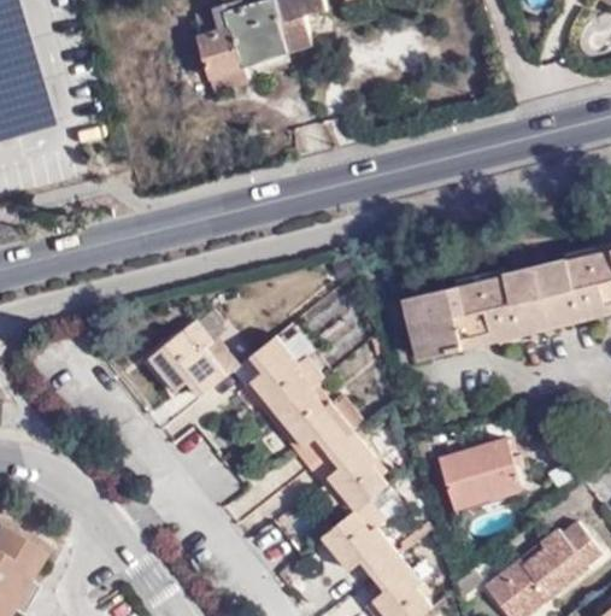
[(195,35),(191,37),(204,77),(236,66),(306,45),(299,17),(321,10),(317,0),(213,0),(217,7),(189,16),(195,35)]
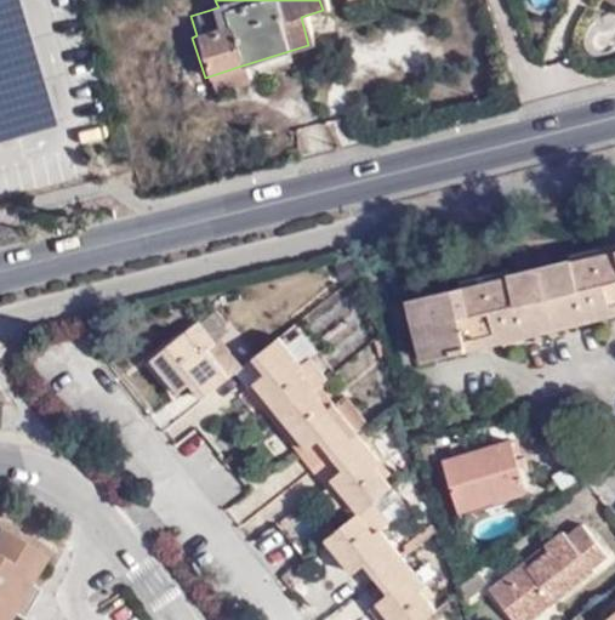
[(238,67),(205,78),(209,92),(243,81),(238,67)]
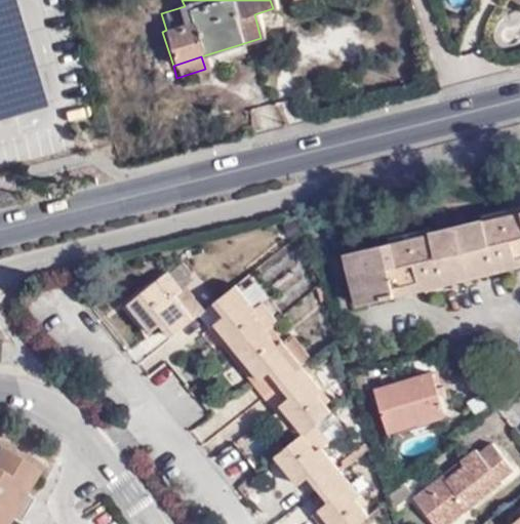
[(519,211),(519,212),(519,213),(503,219),(502,218),(393,245),(392,242),(351,252),(362,306),(403,296),(403,293),(519,265),(519,211)]
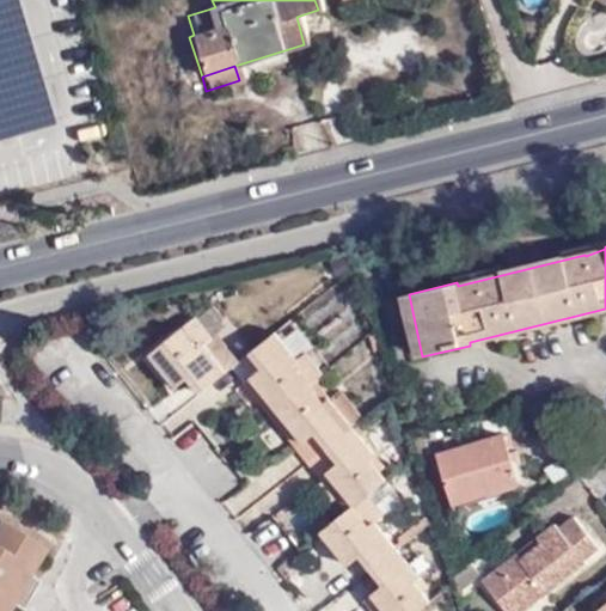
[(312,335),(299,318),(292,323),(305,341),(312,335)]
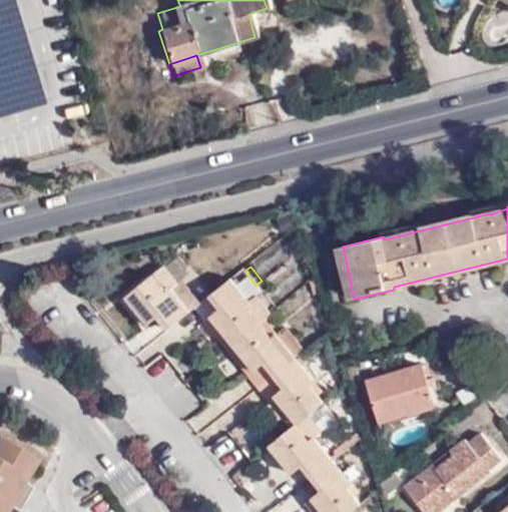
[(152,318),(163,331),(197,304),(177,281),(172,284),(159,268),(121,299),(143,326),(152,318)]
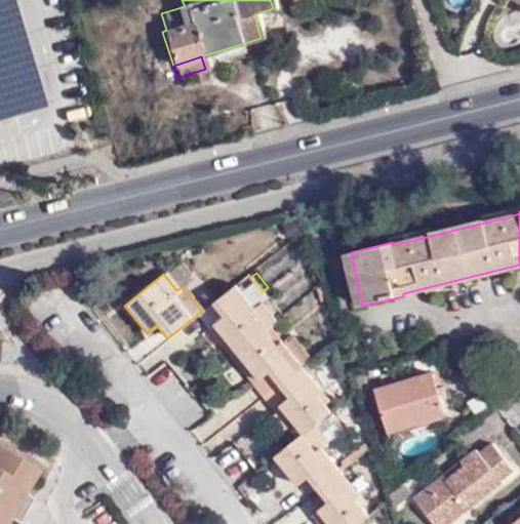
[(221,316),(211,324),(234,353),(261,331),(267,327),(272,322),(258,306),(253,309),(233,286),(211,305),(221,316)]
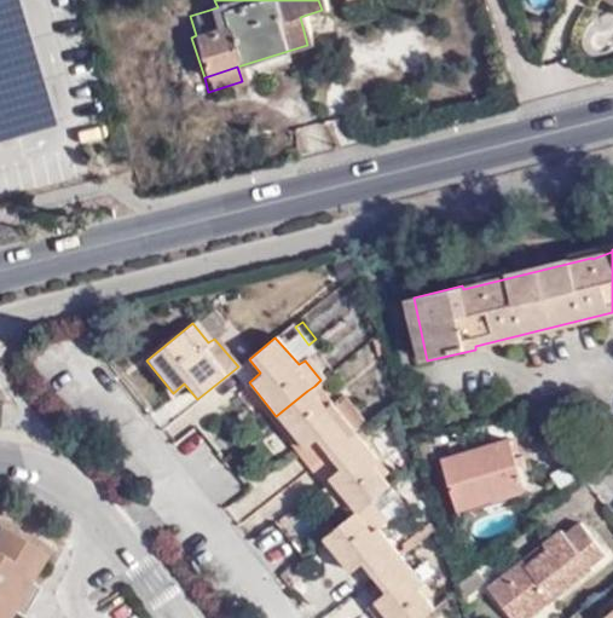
[(276,416),(249,382),(242,388),(269,422),(276,416)]
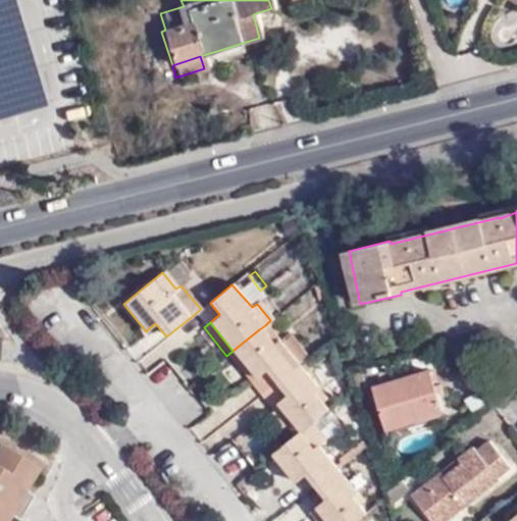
[(277,342),(265,325),(259,329),(272,347),(277,342)]
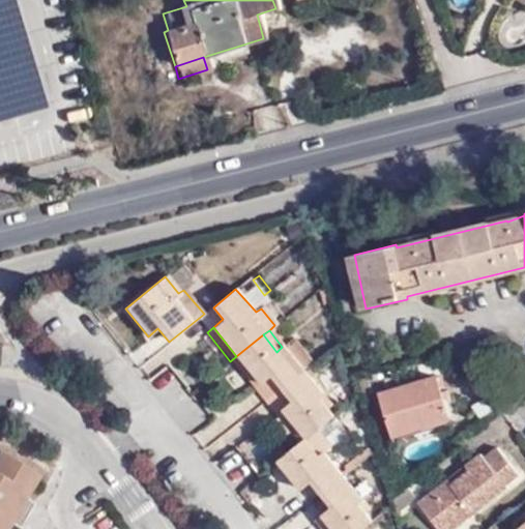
[(263,334),(236,356),(259,384),(268,376),(279,389),(301,372),(282,347),(276,352),(263,334)]
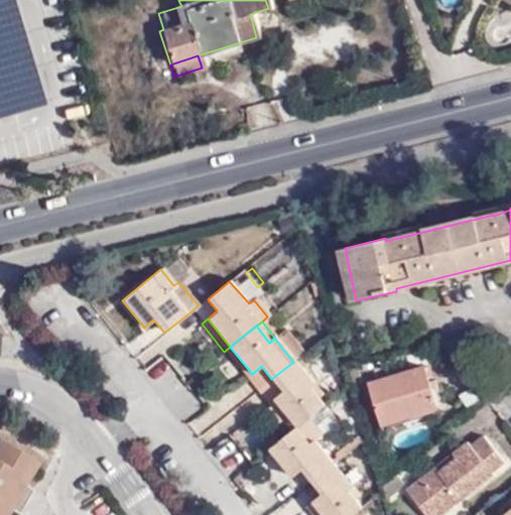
[(230,347),(224,352),(245,379),(252,374),(230,347)]
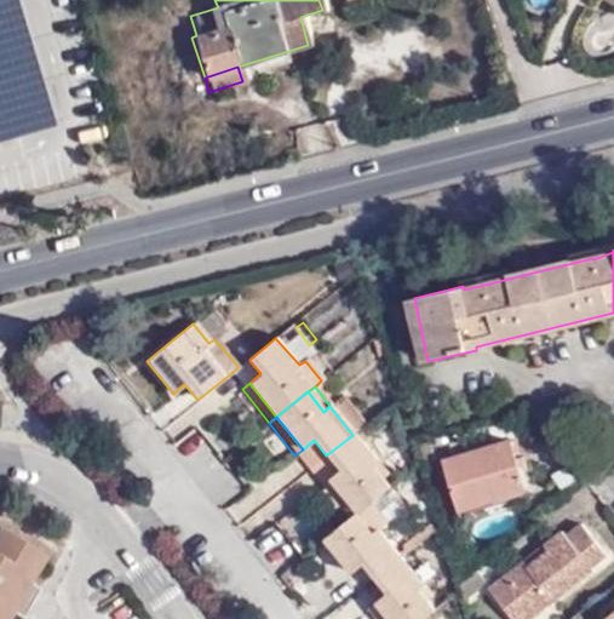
[(353,435),(326,456),(338,470),(327,480),(354,514),(384,489),(386,488),(379,477),(371,465),(374,463),(353,435)]
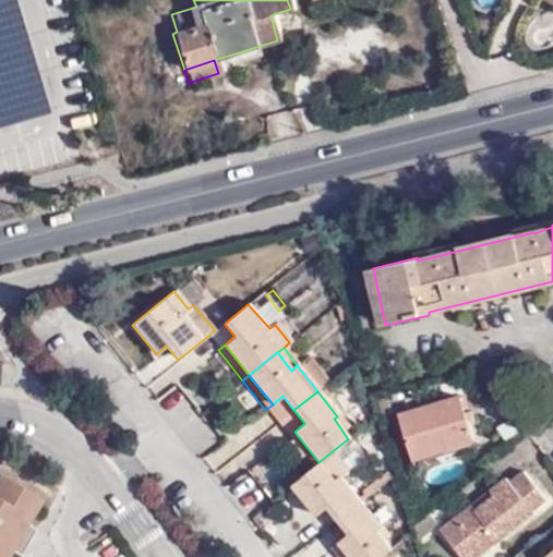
[(456,396),(395,414),(408,457),(469,439),(456,396)]
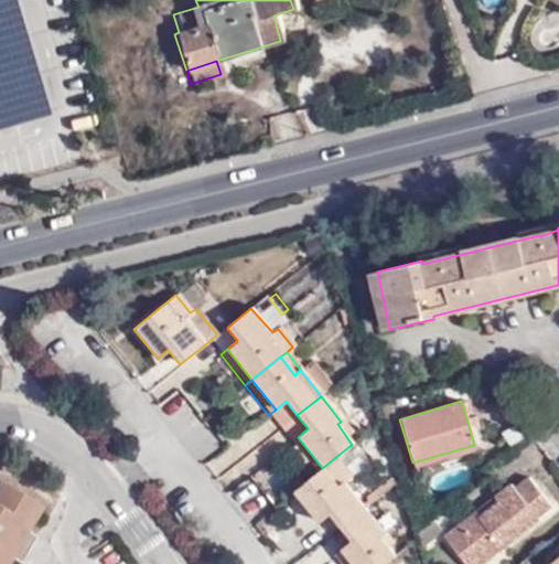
[(350,432),(341,422),(337,424),(345,435),(350,432)]
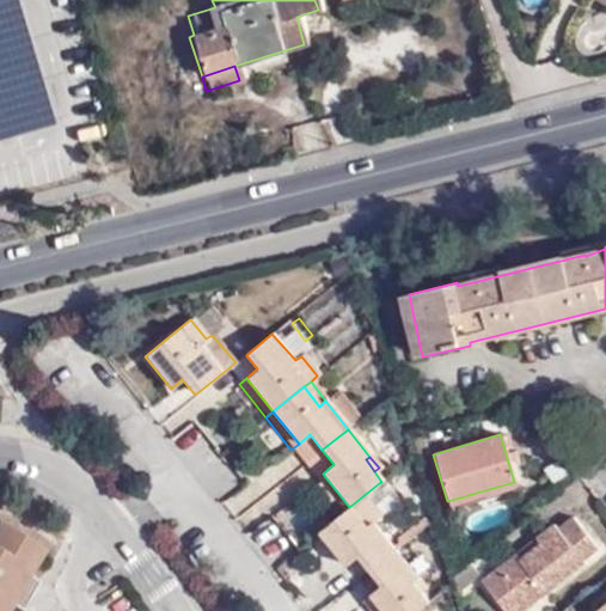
[(349,507),(323,474),(314,480),(341,513),(349,507)]
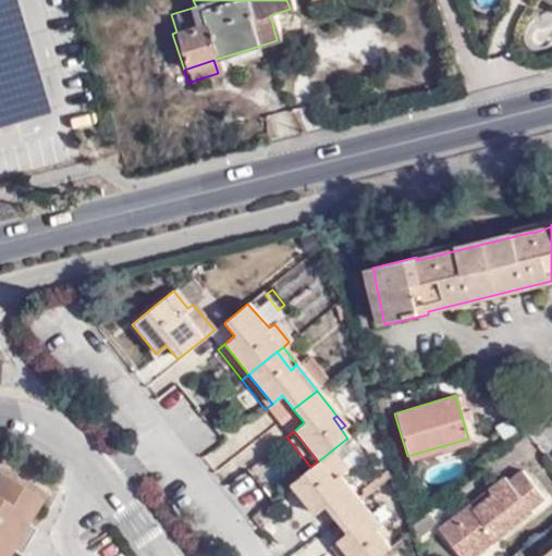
[(318,461),(310,467),(287,485),(311,515),(323,507),(334,521),(358,502),(353,495),(338,477),(359,459),(345,440),(318,461)]
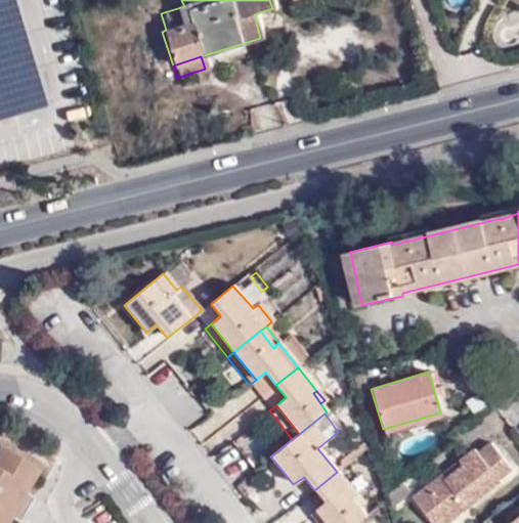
[(387,442),(386,434),(376,437),(378,445),(387,442)]
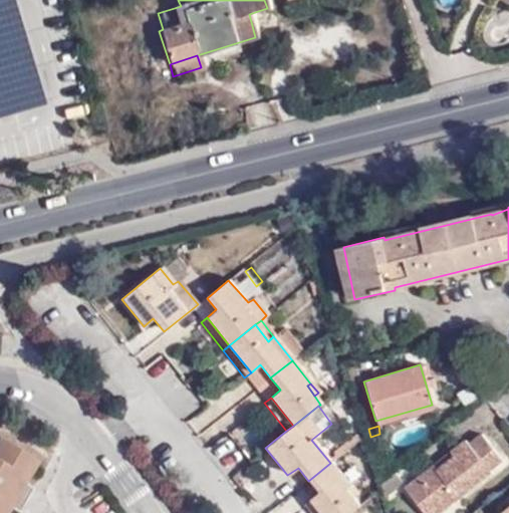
[(325,457),(330,463),(354,443),(352,435),(325,457)]
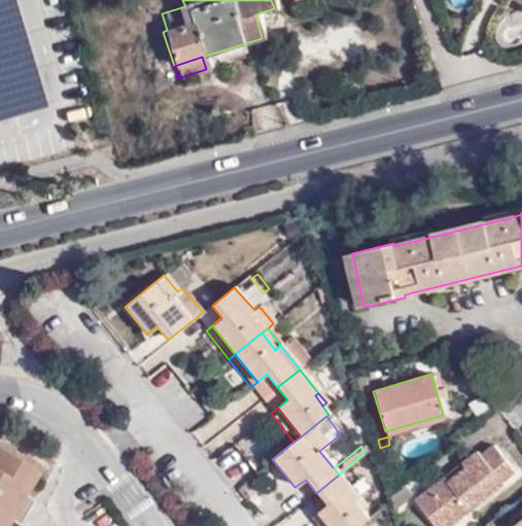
[(446,486),(441,480),(412,501),(430,525),(449,525),(500,486),(499,484),(512,474),(490,447),(479,456),(476,452),(461,463),(465,469),(446,486)]
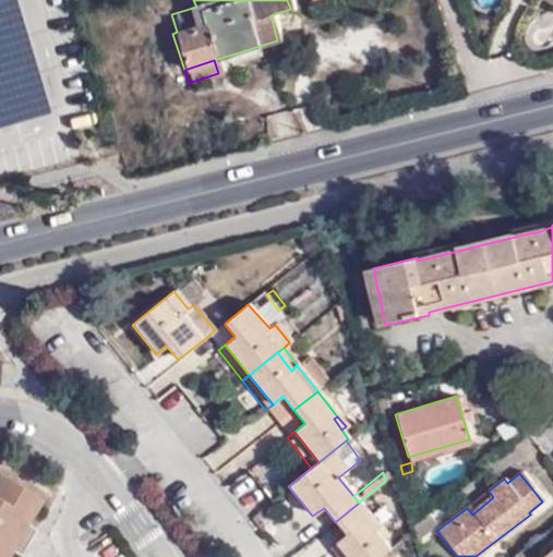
[(0,531),(19,543),(27,530),(19,524),(34,500),(0,479),(0,555),(3,551),(0,548),(0,531)]
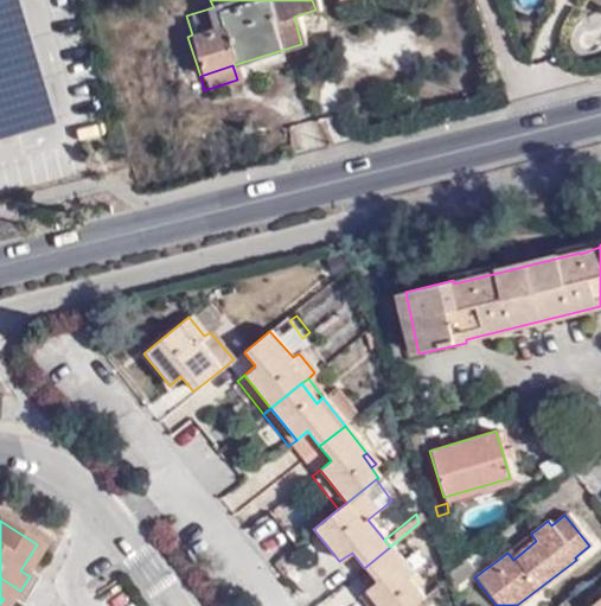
[(531,534),(507,553),(513,560),(536,541),(531,534)]
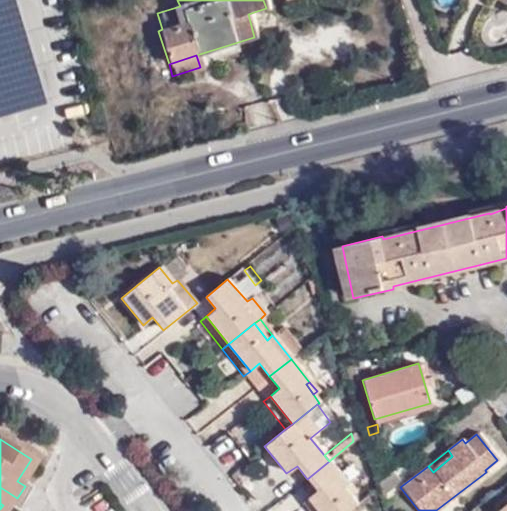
[(329,461),(307,479),(317,491),(307,498),(317,510),(348,510),(355,505),(342,489),(347,484),(329,461)]
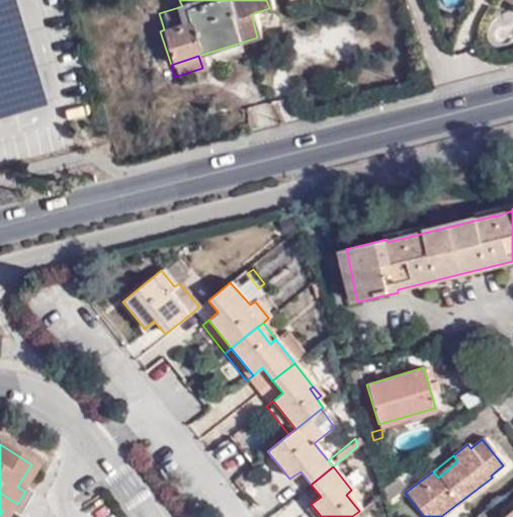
[(10,516),(17,504),(0,493),(0,509),(3,511),(10,516)]
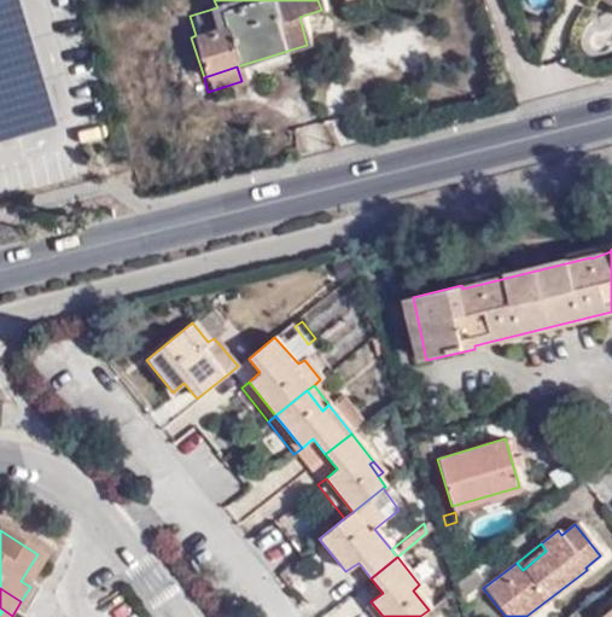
[(383,616),(371,601),(363,607),(369,616),(383,616)]
